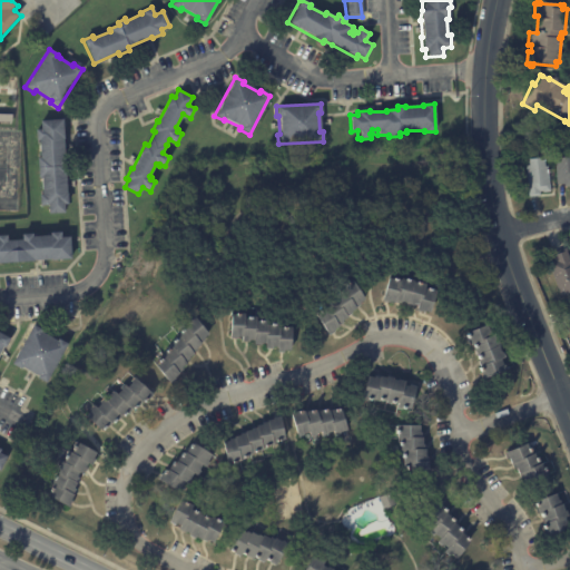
[(65,177),(65,194),(66,194),(67,205),(64,205),(64,214),(48,214),(47,213),(42,213),(42,206),(39,207),(38,195),(41,195),(40,178),(37,178),(36,158),(39,158),(38,140),(36,140),(35,129),(40,129),(40,120),(62,119),(64,139),(62,139),(64,158),(65,177)]
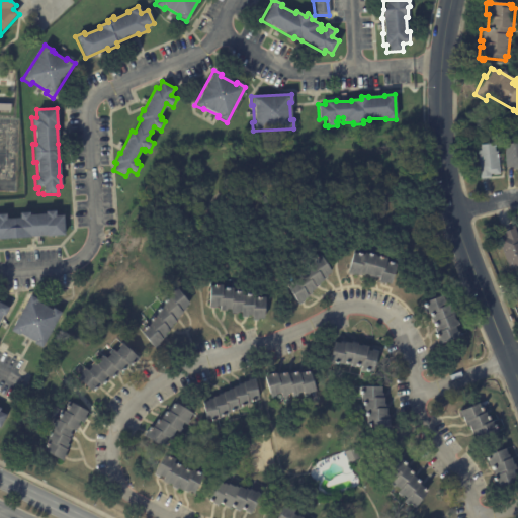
[(517,170),(514,170),(513,170),(513,168),(506,168),(504,145),(517,143),(517,170)]
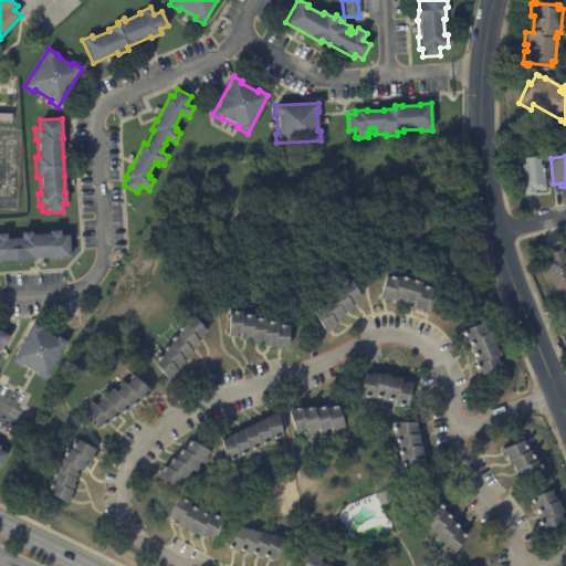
[(544,176),(545,191),(537,191),(537,190),(535,191),(535,196),(524,197),(521,166),(523,165),(523,159),(533,158),(533,160),(538,159),(540,166),(543,166),(544,176)]
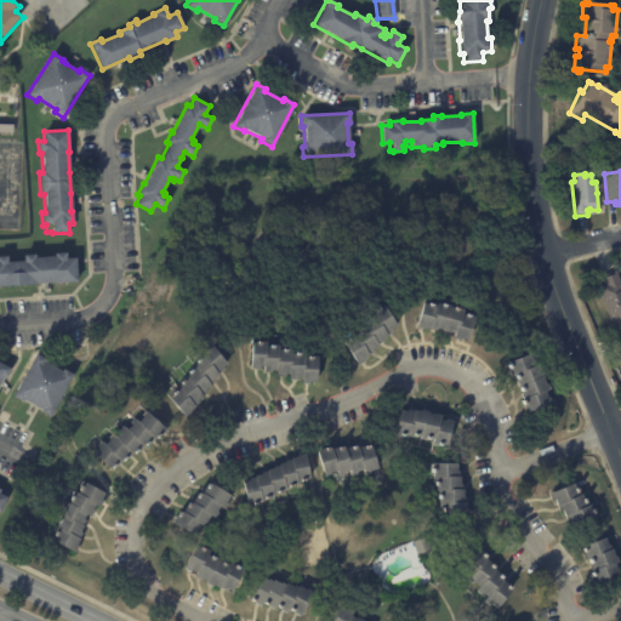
[(47,284),(36,284),(36,285),(0,286),(0,256),(7,256),(7,262),(23,261),(23,256),(35,255),(35,257),(55,257),(55,254),(66,252),(66,258),(75,258),(77,283),(56,284),(56,283),(47,284)]
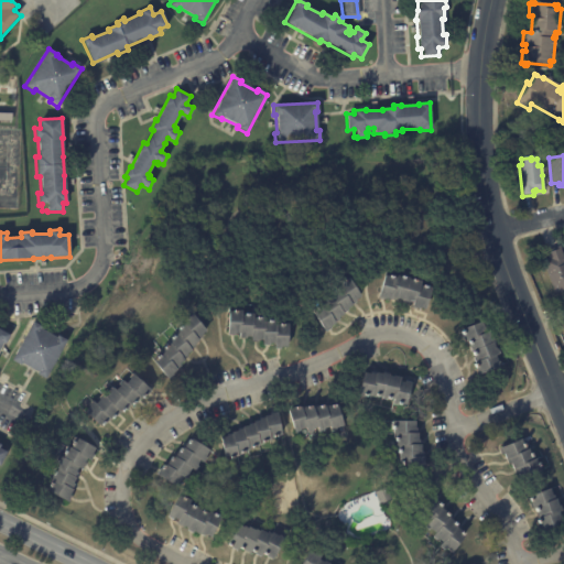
[(563,261),(563,264),(563,290),(554,294),(541,260),(546,258),(544,252),(550,250),(551,252),(559,249),(563,261)]
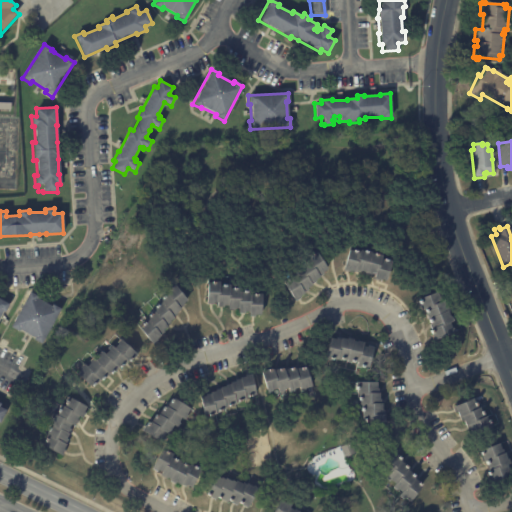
[(375,280),(372,279),(373,275),(368,273),(367,275),(361,273),(362,272),(357,270),(356,273),(347,270),(347,272),(341,270),(347,250),(351,251),(351,250),(357,251),(358,250),(362,251),(362,250),(368,252),(368,253),(372,254),(372,253),(379,255),(380,259),(382,260),(382,259),(389,261),(383,281),(377,279),(377,281),(375,280)]
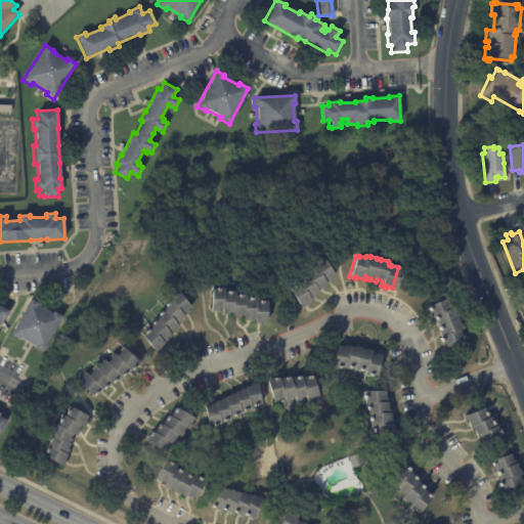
[(328,269),(333,276),(323,284),(325,285),(316,292),(317,292),(307,300),(308,301),(299,308),(280,282),(291,275),(292,278),(302,270),(303,272),(311,266),(312,267),(321,261),(328,269)]
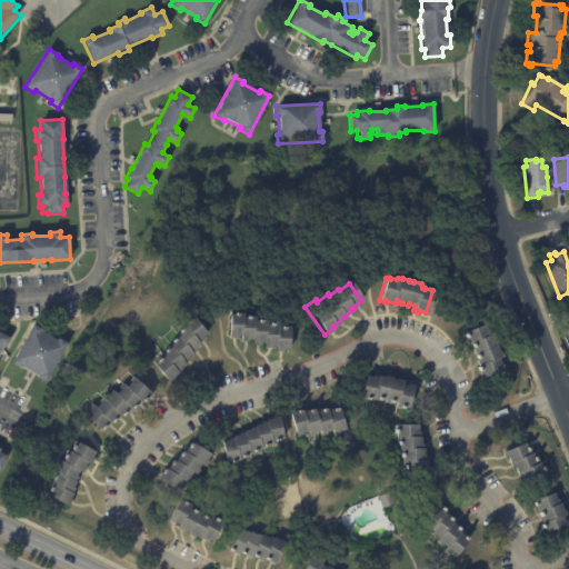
[(278,350),(273,350),(273,346),(268,345),(268,347),(262,347),(263,341),(258,341),(258,343),(251,343),(251,339),(243,338),(243,340),(239,340),(239,335),(233,335),(233,337),(228,337),(229,312),(235,312),(235,311),(242,311),(242,316),(247,316),(247,313),(252,313),(252,316),(253,316),(253,319),(257,319),(258,318),(263,318),(263,319),(266,319),(266,322),(269,322),(270,320),(276,321),(276,322),(278,322),(277,326),(282,326),(282,325),(287,325),(287,326),(289,326),(288,349),(280,348),(280,350),(278,350)]
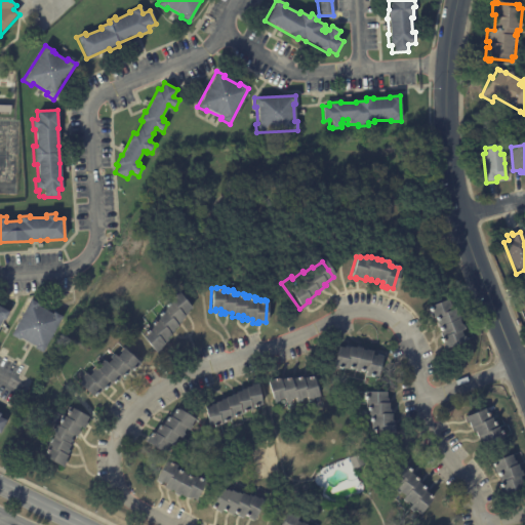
[(191,307),(186,311),(187,311),(183,314),(184,316),(179,320),(179,321),(176,323),(177,325),(172,329),(173,330),(170,333),(170,334),(165,338),(166,339),(163,341),(163,342),(154,351),(139,333),(152,323),(151,323),(156,318),(156,317),(158,315),(158,314),(163,309),(162,309),(165,306),(165,305),(169,300),(168,298),(170,296),(169,295),(176,290),(191,307)]
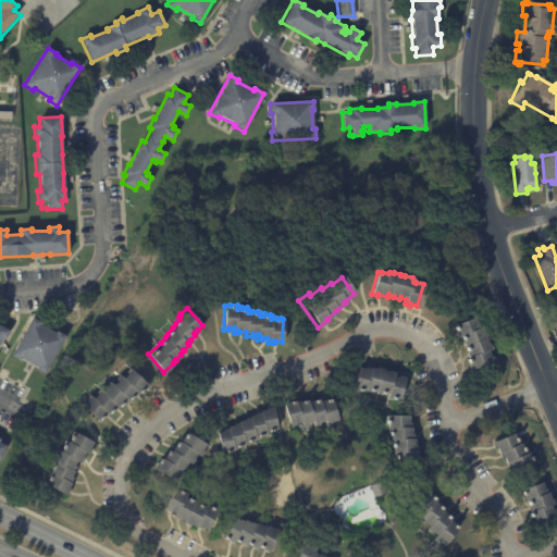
[(487,325),(495,348),(494,348),(494,349),(493,350),(496,360),(494,360),(495,362),(474,370),(470,359),(471,359),(467,347),(467,348),(462,337),(460,338),(456,327),(458,326),(457,324),(478,317),(482,327),(487,325)]
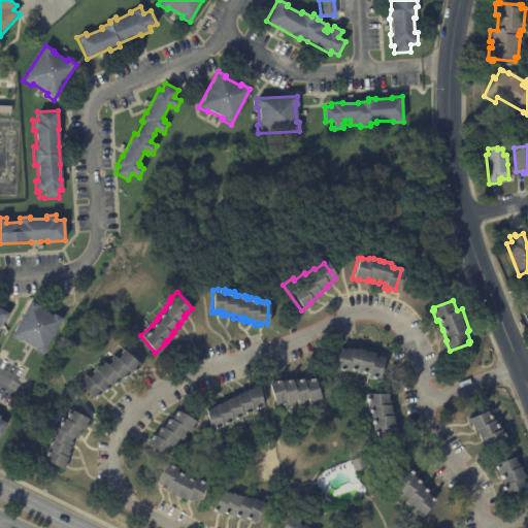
[(48,315),(51,316),(52,314),(60,319),(39,354),(32,350),(33,349),(19,339),(18,342),(9,337),(30,301),(37,306),(37,307),(48,315)]
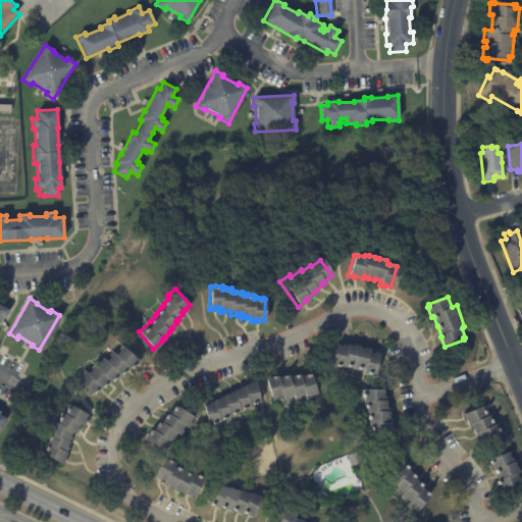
[(0,305),(7,309),(8,310),(3,318),(2,317),(0,320),(0,305)]
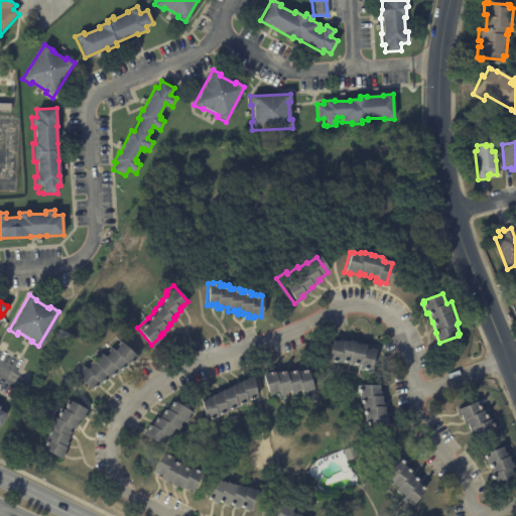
[(366,344),(365,348),(369,349),(369,348),(376,349),(371,370),(363,368),(363,369),(358,368),(359,364),(353,362),(353,364),(349,363),(349,361),(343,359),(342,361),(340,361),(340,362),(338,362),(338,360),(333,359),(332,361),(328,360),(333,340),(338,341),(339,340),(343,341),(343,340),(349,341),(349,340),(356,342),(355,343),(359,344),(360,343),(366,344)]
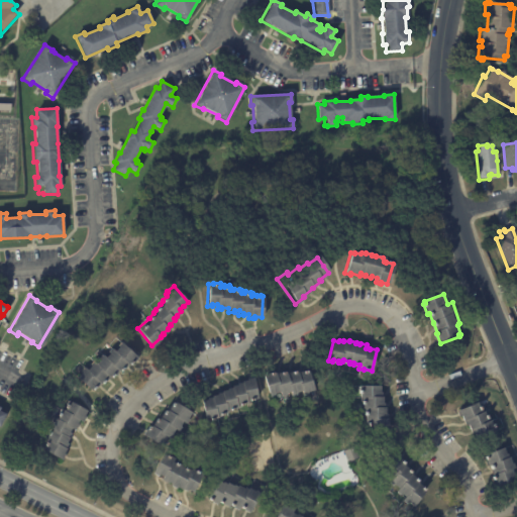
[(134,360),(135,362),(131,366),(130,364),(129,366),(127,364),(124,367),(124,368),(121,371),(120,370),(118,372),(117,370),(114,373),(115,374),(111,378),(110,377),(109,378),(108,377),(105,379),(106,380),(102,384),(101,383),(100,384),(98,383),(95,386),(96,387),(92,392),(77,377),(81,373),(80,372),(84,367),(86,370),(90,366),(89,365),(93,360),(96,364),(100,359),(98,358),(102,354),(105,357),(109,353),(107,351),(111,348),(114,351),(118,346),(117,345),(121,341),(137,357),(134,360)]
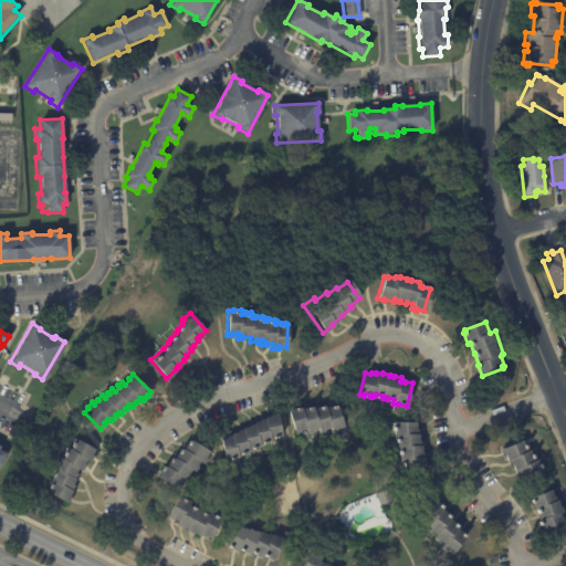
[(294,433),(287,410),(302,406),(303,409),(314,406),(314,409),(326,406),(326,408),(338,405),(344,427),(336,429),(336,430),(331,432),(329,430),(318,433),(317,429),(312,430),(312,431),(306,433),(305,429),(300,431),(300,432),(294,433)]
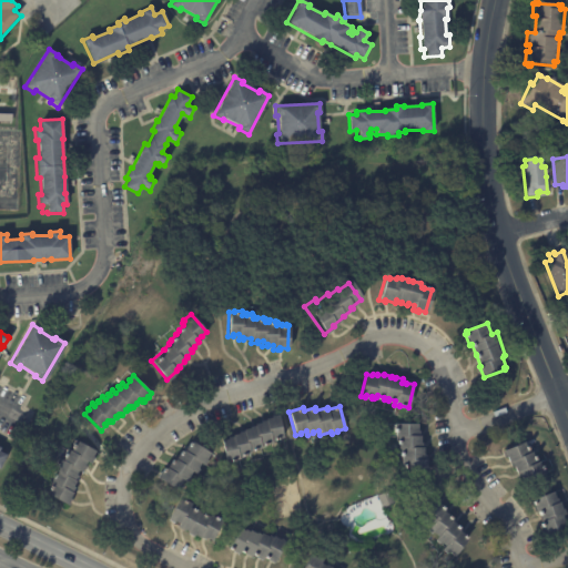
[(281,430),(283,437),(281,438),(271,442),(272,444),(262,446),(262,447),(259,448),(259,449),(251,452),(251,453),(247,454),(247,455),(239,457),(240,458),(236,458),(236,460),(225,463),(220,440),(226,438),(226,437),(232,436),(232,435),(237,433),(243,430),(243,429),(249,428),(249,426),(254,425),(254,424),(260,423),(260,422),(265,419),(265,418),(277,415),(281,430)]
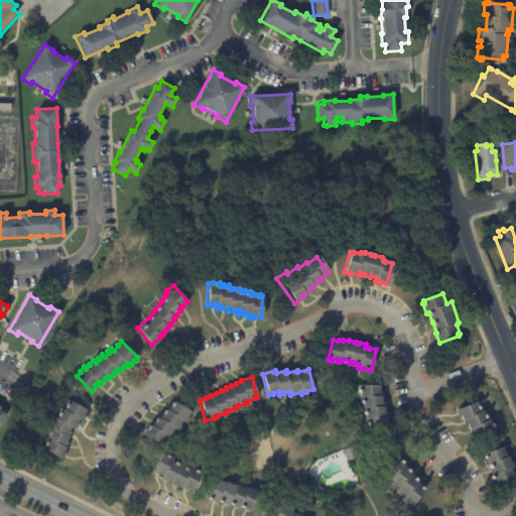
[(382,386),(382,392),(383,392),(383,396),(385,396),(385,403),(386,403),(386,407),(388,407),(387,413),(389,413),(389,418),(391,418),(390,431),(367,430),(367,423),(365,423),(365,416),(366,416),(367,409),(365,409),(365,404),(364,404),(364,398),(362,398),(362,390),(361,390),(361,385),(382,386)]
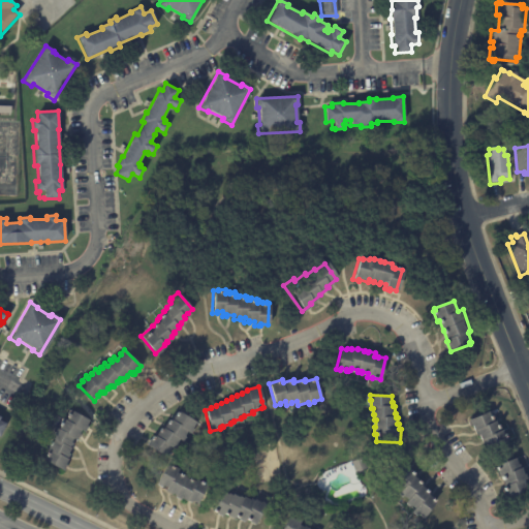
[(89,419),(83,432),(80,431),(78,434),(79,434),(75,440),(71,438),(69,442),(70,443),(68,447),(69,448),(65,459),(66,459),(64,465),(65,465),(62,471),(42,462),(45,457),(43,457),(49,446),(47,445),(52,435),(50,434),(54,426),(58,428),(59,426),(57,425),(61,417),(63,418),(67,409),(89,419)]
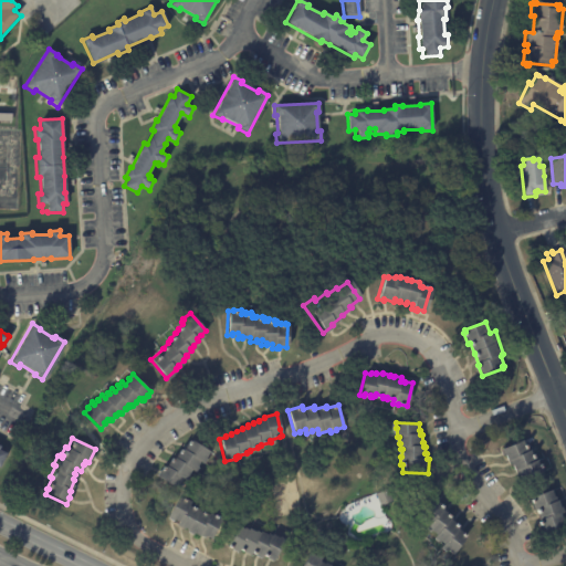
[(156,475),(160,469),(164,470),(169,460),(170,461),(174,456),(175,457),(177,452),(180,453),(186,443),(188,444),(190,440),(209,450),(205,458),(206,458),(202,463),(199,461),(196,467),(197,467),(195,472),(190,470),(185,480),(181,478),(179,483),(177,488),(156,475)]
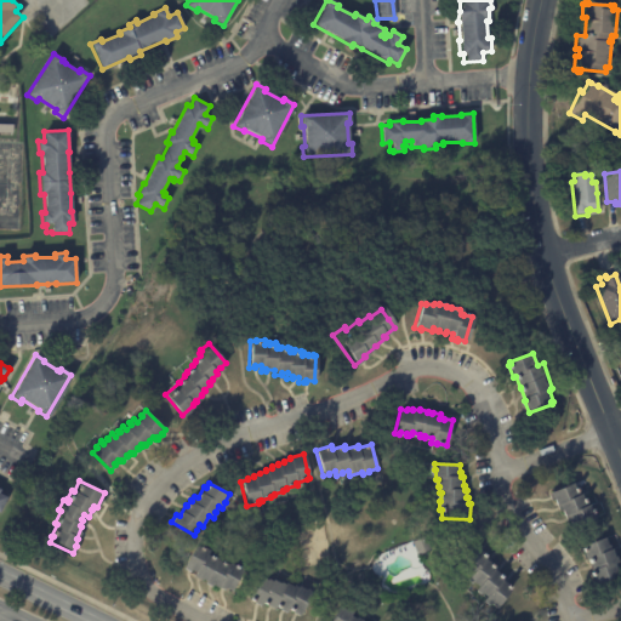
[(574,520),(573,517),(570,518),(568,512),(565,513),(564,508),(562,508),(559,501),(552,502),(550,495),(579,485),(580,490),(586,489),(587,493),(585,494),(585,496),(587,496),(588,501),(594,499),(596,503),(594,505),(594,507),(598,506),(599,511),(603,511),(604,514),(599,516),(602,522),(576,530),(574,520)]
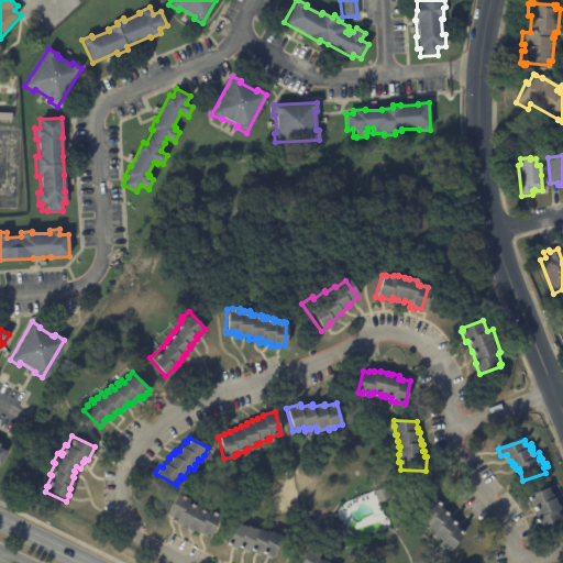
[(377,504),(373,492),(385,486),(389,498),(377,504)]
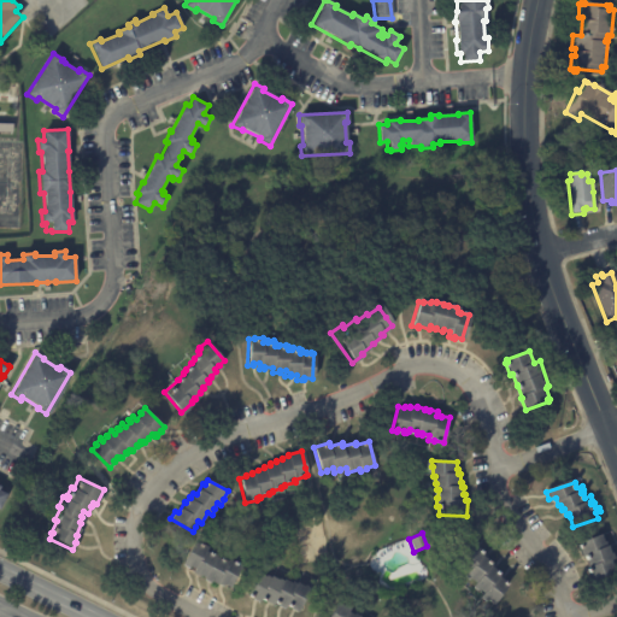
[(586,575),(589,574),(583,556),(580,557),(575,544),(600,534),(603,542),(604,541),(605,546),(607,546),(616,573),(588,583),(586,575)]
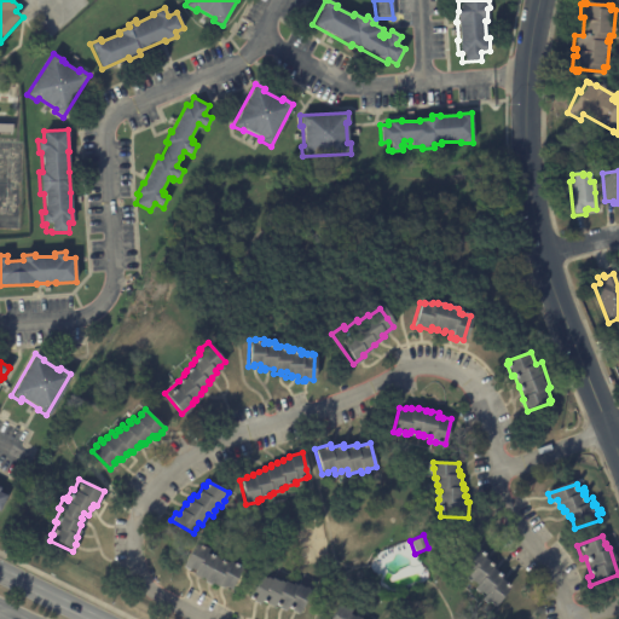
[(487,561),(489,562),(490,561),(493,563),(490,567),(496,572),(497,571),(501,574),(497,578),(503,583),(504,583),(509,586),(492,606),(486,601),(484,602),(479,599),(482,595),(476,590),(475,593),(470,588),(472,586),(466,580),(467,579),(464,577),(467,574),(461,570),(460,571),(451,563),(470,543),(479,551),(481,549),(485,553),(482,556),(487,561)]
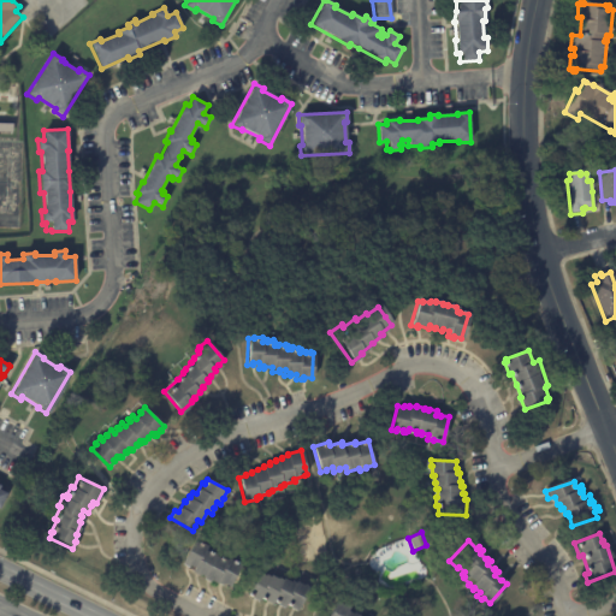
[(215,585),(208,580),(207,582),(201,579),(202,578),(197,574),(196,576),(190,573),(193,568),(187,566),(187,567),(179,563),(193,542),(200,545),(201,542),(205,544),(203,545),(206,548),(203,551),(207,554),(209,551),(213,554),(212,556),(219,560),(221,556),(232,563),(234,561),(237,562),(236,564),(238,566),(226,587),(220,584),(220,585),(218,584),(217,585),(215,585)]
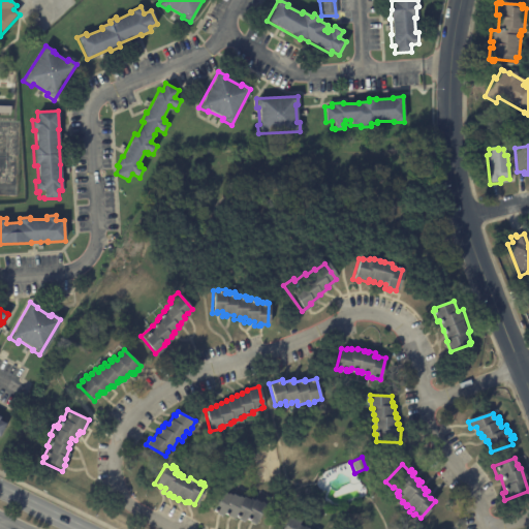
[(265,504),(257,521),(254,519),(251,525),(234,517),(232,519),(222,514),(221,517),(215,514),(216,511),(212,509),(220,490),(231,495),(231,494),(238,497),(238,496),(243,498),(243,497),(249,499),(249,498),(253,501),(254,499),(265,504)]
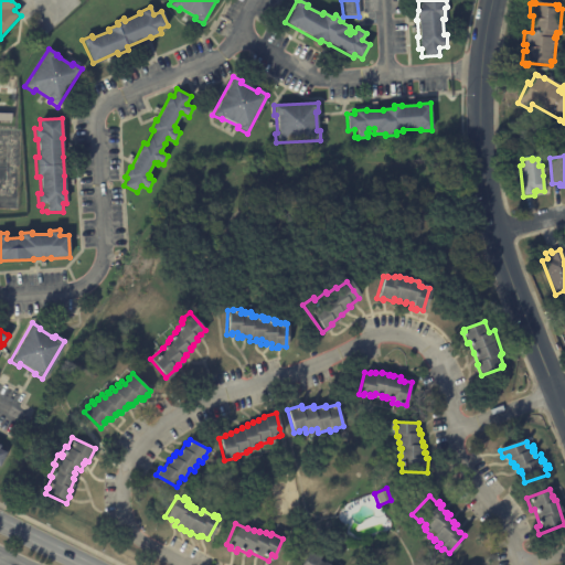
[(301,564),(309,551),(315,554),(316,552),(321,555),(319,560),(323,562),(324,561),(330,563),(329,564),(301,564)]
